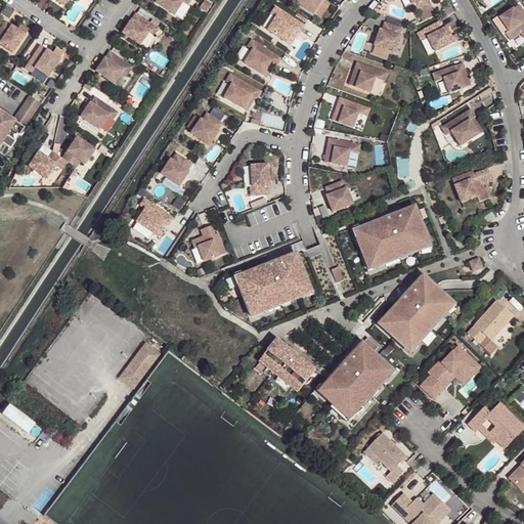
[(158,0),(157,3),(174,15),(183,2),(188,5),(190,0),(158,0)]
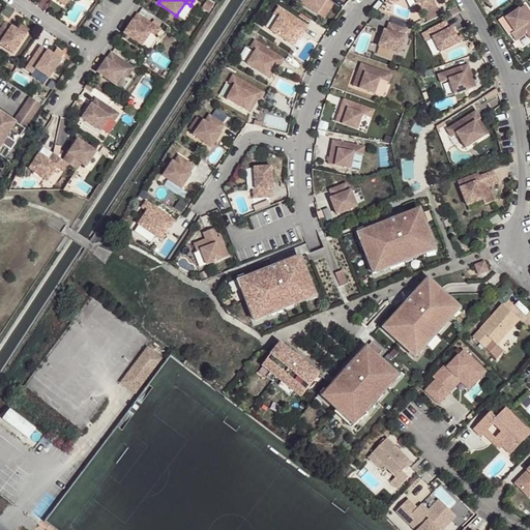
[(300,0),(299,3),(318,15),(327,0),(300,0)]
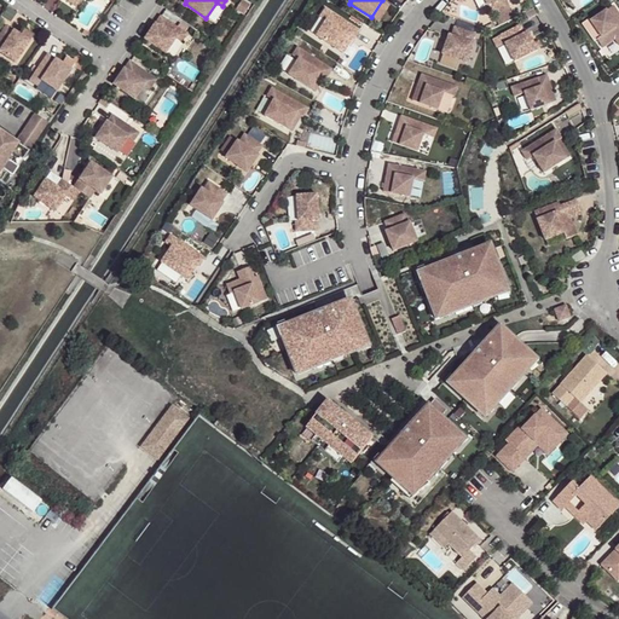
[(484,0),(487,6),(485,7),(490,17),(509,7),(504,0),(484,0)]
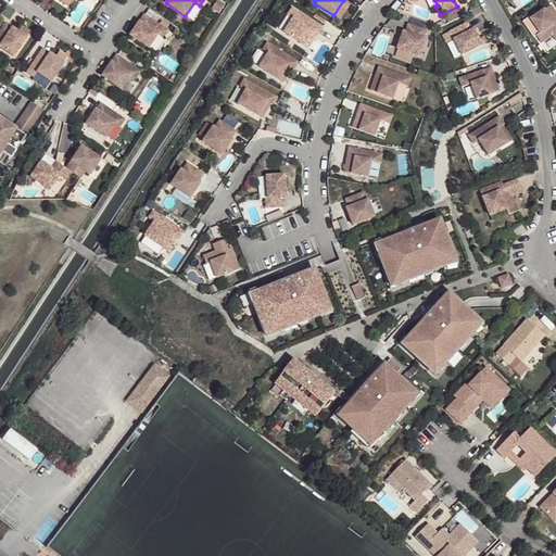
[(553,36),(555,40),(555,12),(551,5),(531,20),(541,33),(536,36),(542,43),(553,36)]
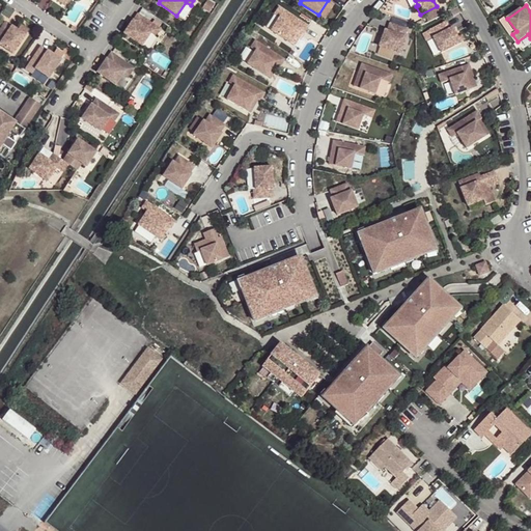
[(281,19),(271,33),(290,46),(300,31),(303,33),(305,34),(309,27),(280,8),(275,16),(281,19)]
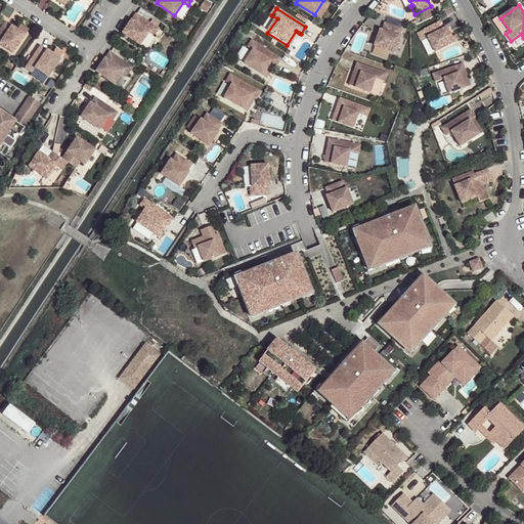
[(136,14),(123,34),(140,46),(149,33),(154,36),(159,30),(136,14)]
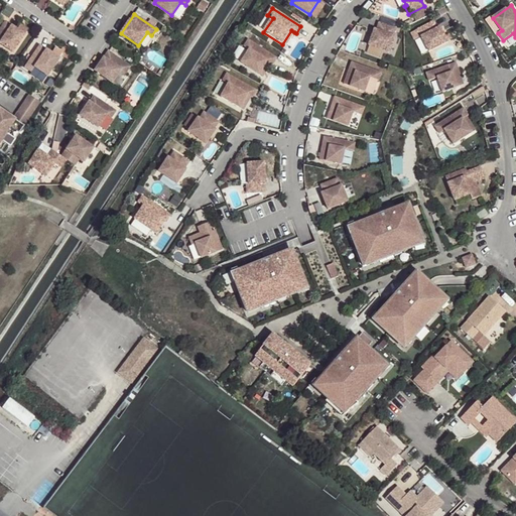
[(24,34),(5,21),(0,27),(0,43),(12,51),(24,34)]
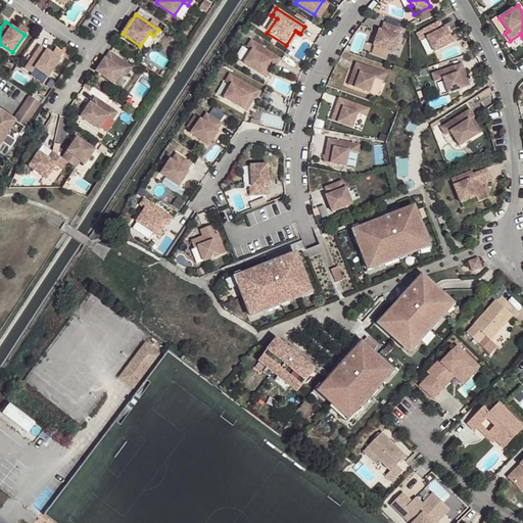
[(440,21),(424,30),(436,53),(456,43),(447,28),(444,30),(440,21)]
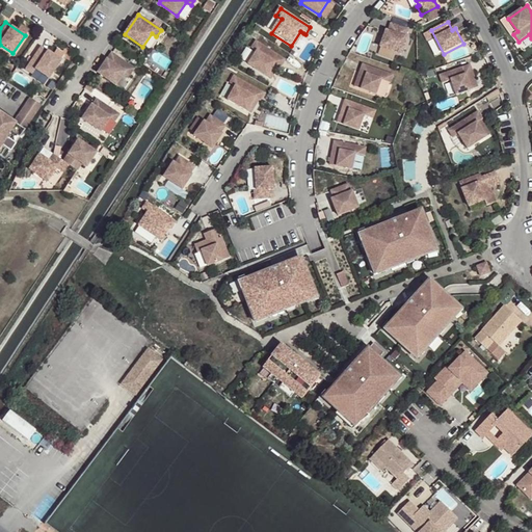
[(408,30),(391,24),(388,31),(387,31),(380,47),(401,55),(407,38),(405,38),(408,30)]
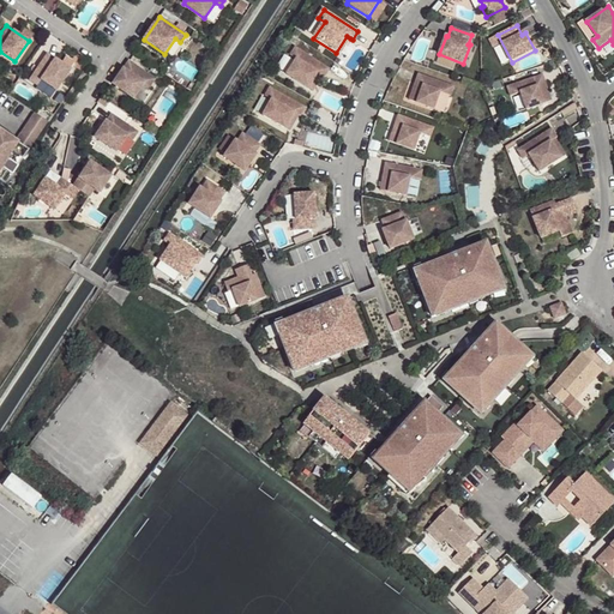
[(347,36),(336,53),(339,55),(350,38),(347,36)]
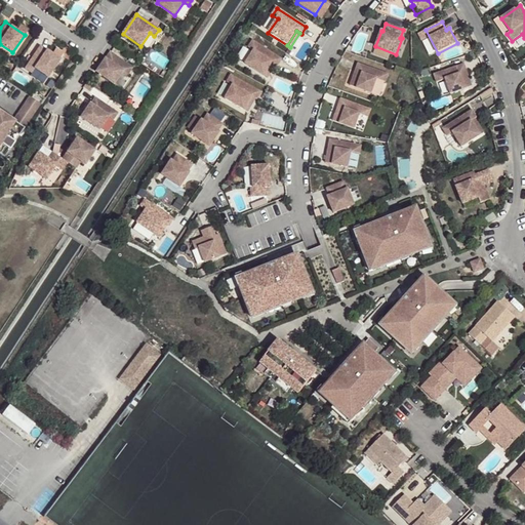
[(246,65),(265,76),(273,64),(277,66),(278,67),(282,59),(258,44),(253,41),(248,48),(254,51),(246,65)]
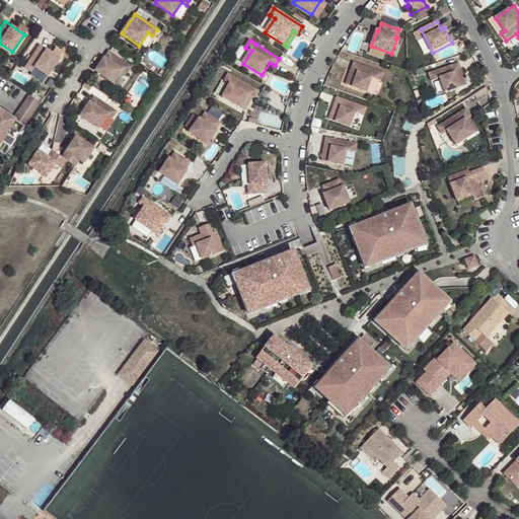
[(40,45),(24,67),(30,72),(34,67),(47,76),(59,58),(40,45)]
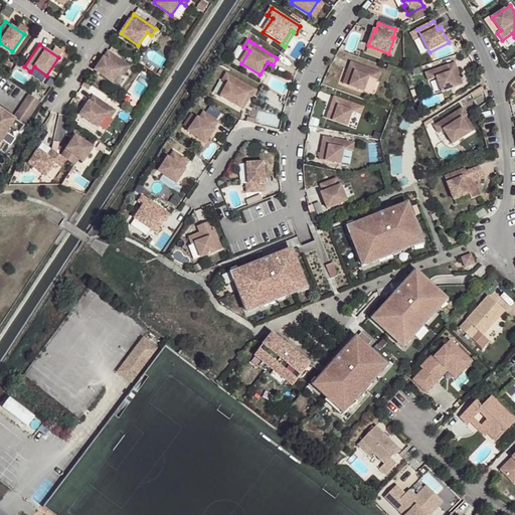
[(108,52),(95,71),(113,83),(121,70),(126,73),(130,66),(108,52)]
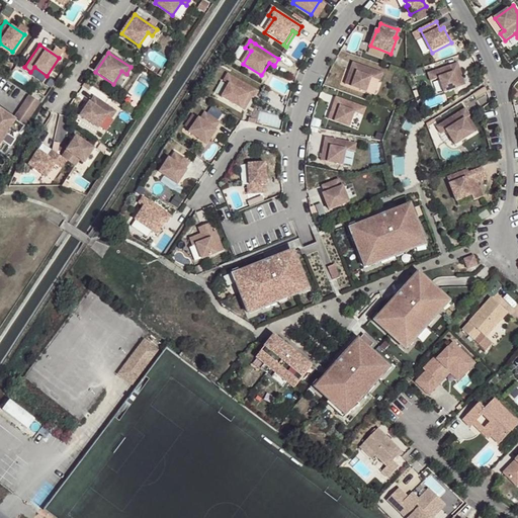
[(269,63),(261,75),(264,78),(273,65),(269,63)]
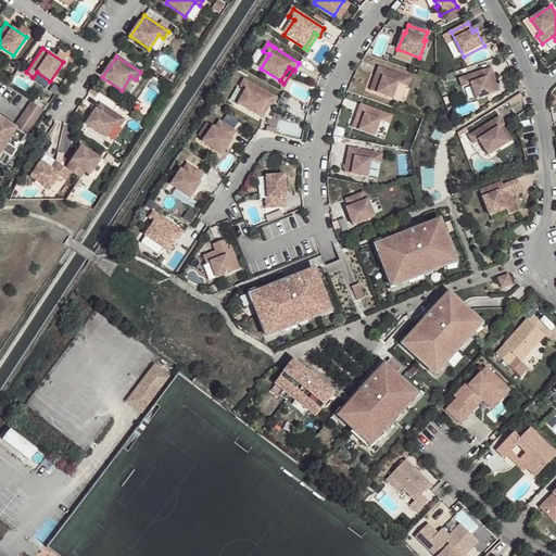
[(380,67),(370,90),(393,99),(399,84),(404,85),(408,87),(412,79),(380,67)]
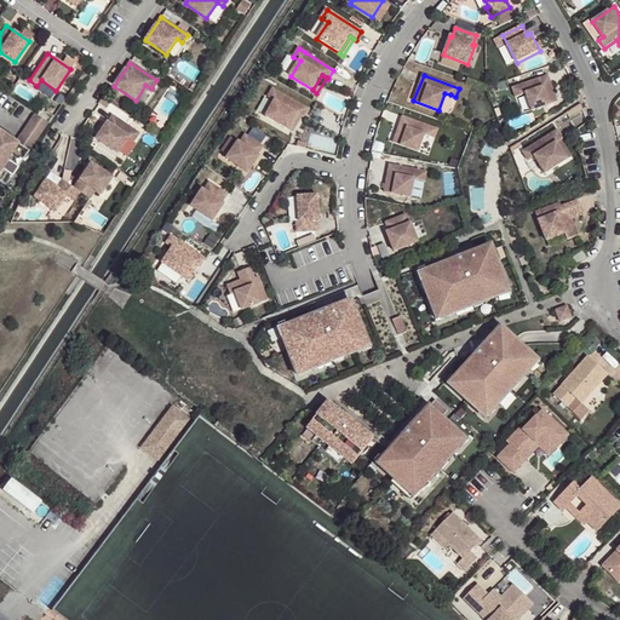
[(549,75),(514,87),(516,97),(527,93),(533,110),(558,102),(549,75)]
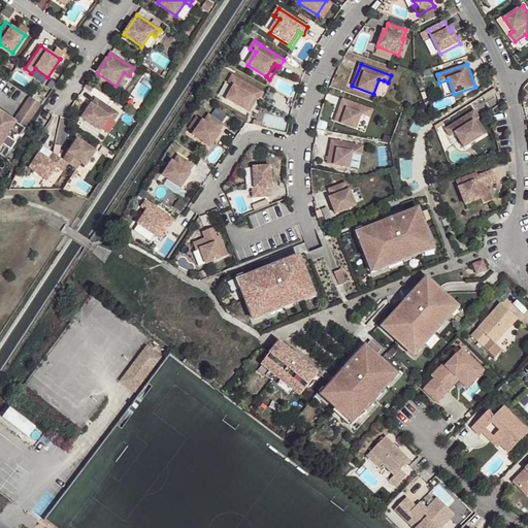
[(234,86),(226,100),(245,110),(254,97),(257,99),(259,100),(263,93),(232,75),(228,84),(234,86)]
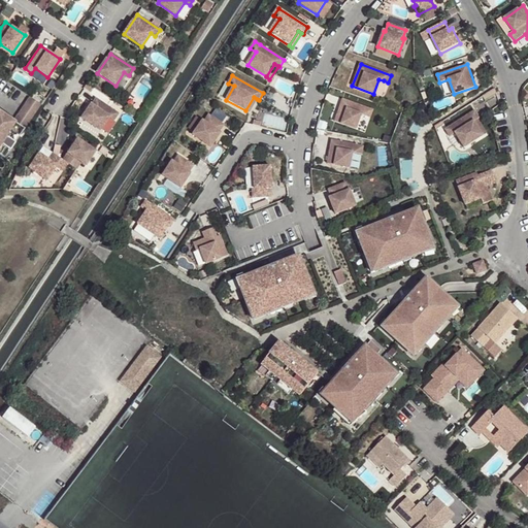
[(29,96),(18,114),(29,122),(40,104),(29,96)]
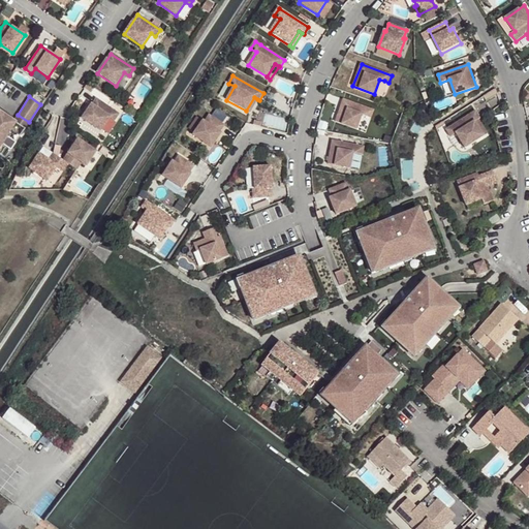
[(94,97),(81,117),(99,129),(107,117),(112,120),(117,113),(94,97)]
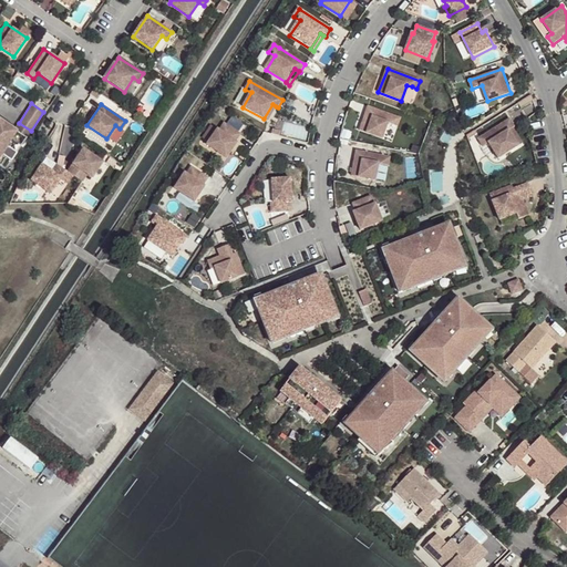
[(272,104),(264,119),(268,121),(276,106),(272,104)]
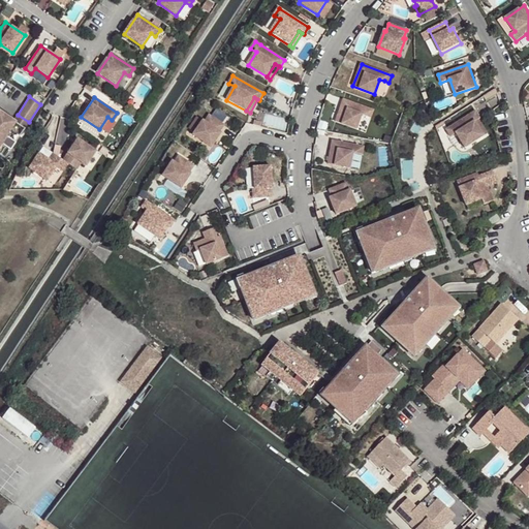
[(343,99),(335,122),(356,129),(362,115),(366,117),(371,118),(373,111),(343,99)]
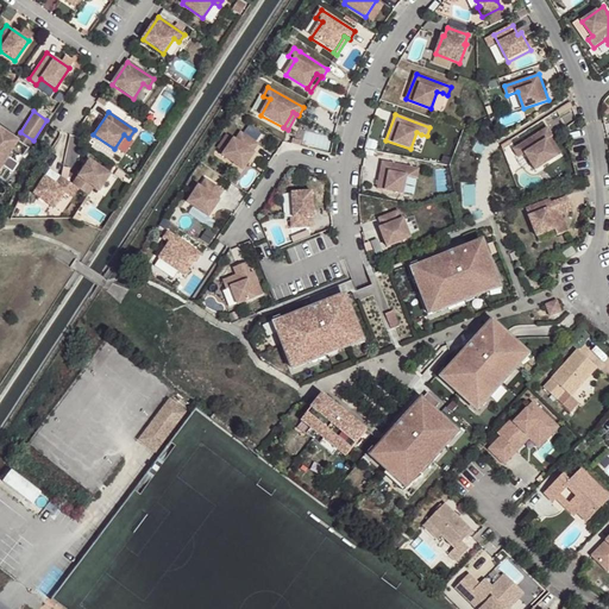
[(0,176),(7,181),(30,146),(16,138),(0,126),(0,176)]
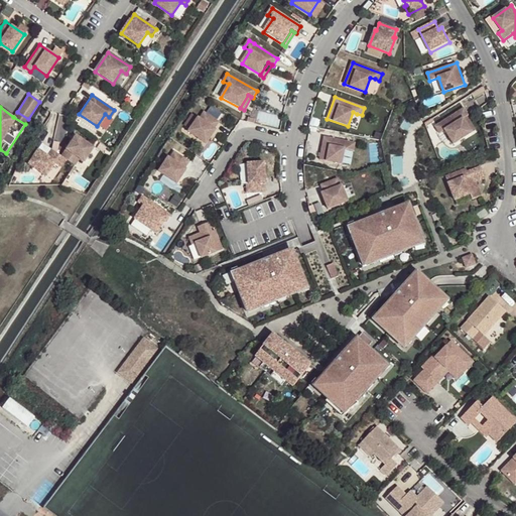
[(464,109),(434,127),(439,134),(444,131),(454,145),(472,133),(463,119),(467,117),(468,116),(464,109)]
